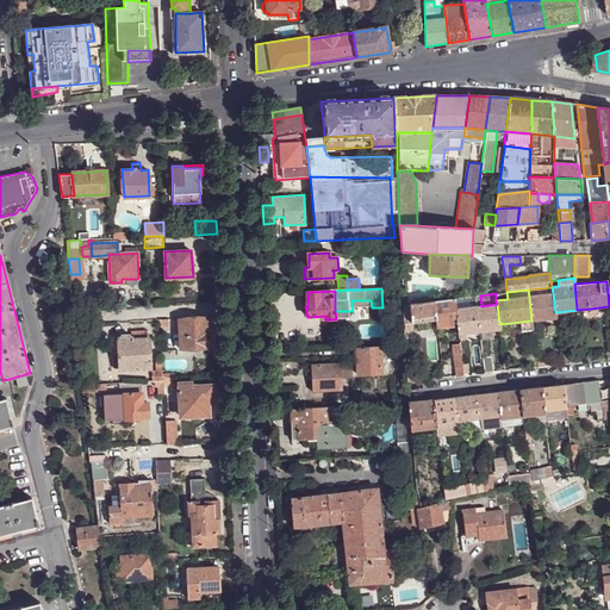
[(546,318),(555,317),(555,312),(553,293),(529,297),(531,321),(546,318)]
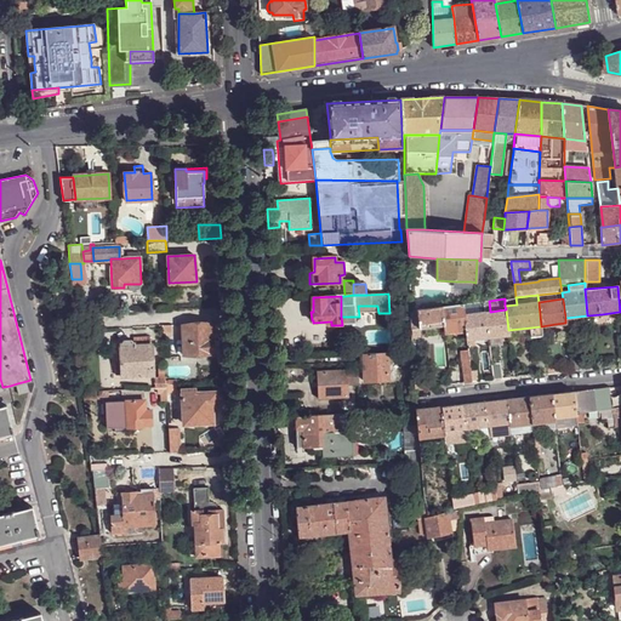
[(488,337),(508,336),(508,330),(506,309),(490,312),(489,301),(484,301),(485,313),(488,337)]
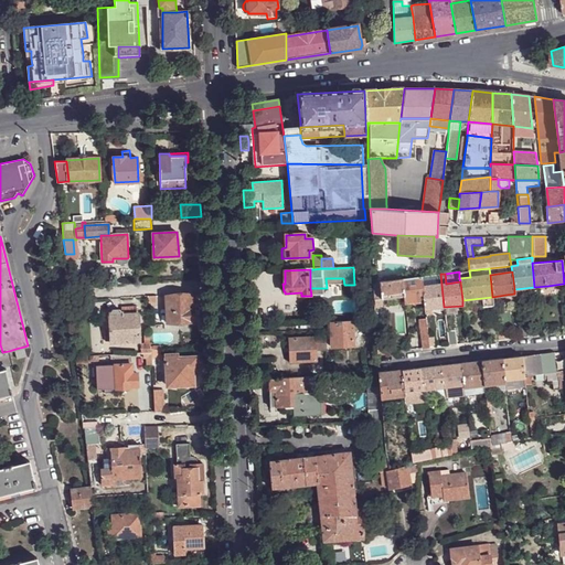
[(422,299),(424,299),(423,287),(422,276),(402,278),(404,297),(404,301),(413,301),(415,302),(420,302),(422,300),(422,299)]
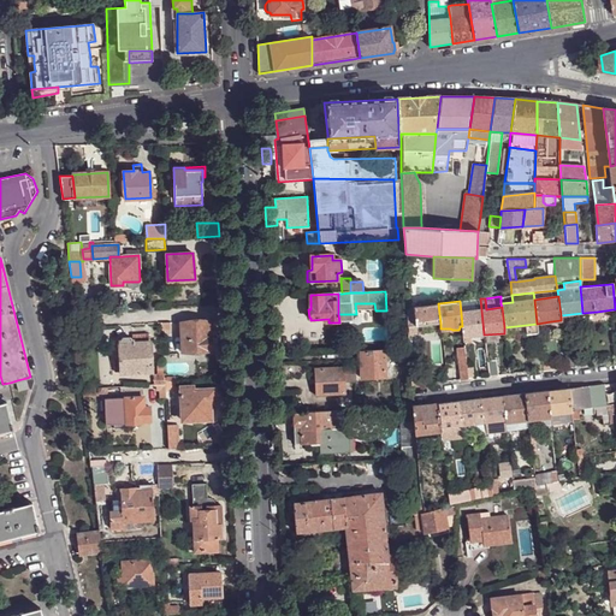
[(415,326),(440,324),(438,303),(414,307),(415,326)]
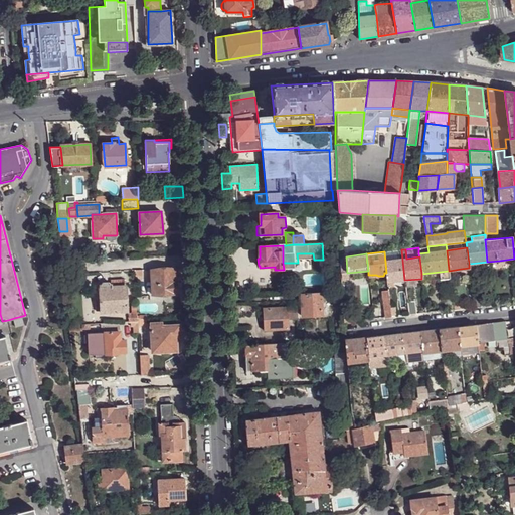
[(387,283),(404,280),(402,260),(385,262),(386,273),(387,283)]
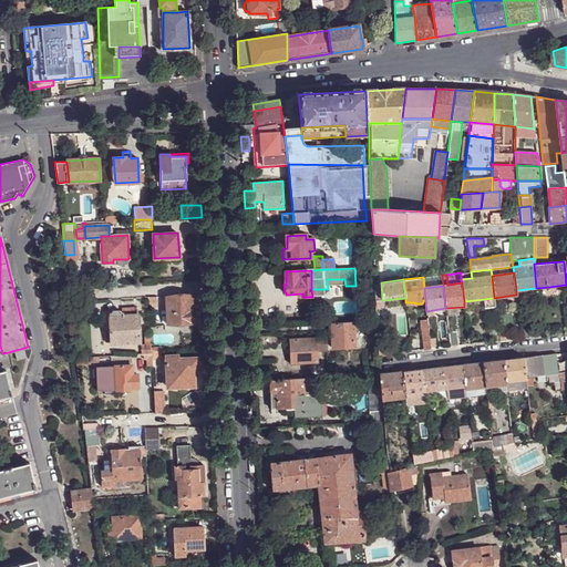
[(193,295),(166,296),(167,325),(200,322),(199,305),(194,306),(194,300),(199,299),(199,297),(194,297),(193,295)]
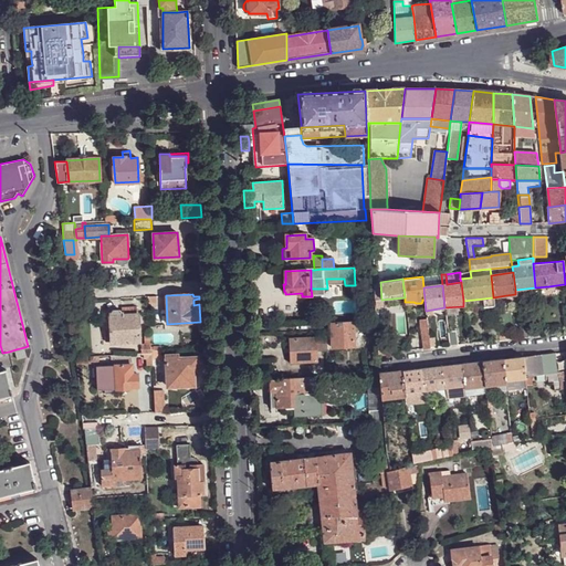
[(484,307),(494,305),(493,297),(483,299),(484,307)]
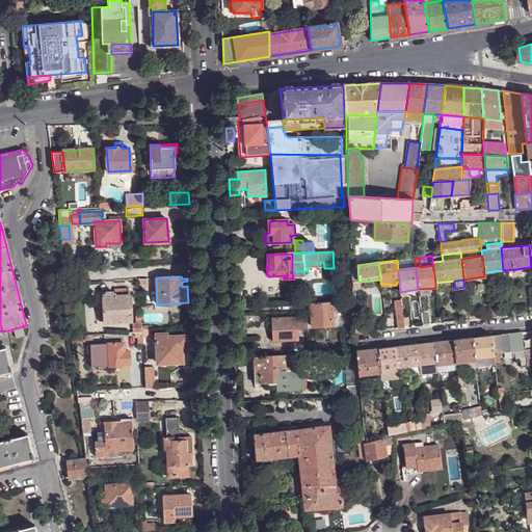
[(115,296),(115,293),(103,293),(104,322),(131,321),(130,295),(128,295),(128,289),(120,289),(120,293),(120,296),(115,296)]
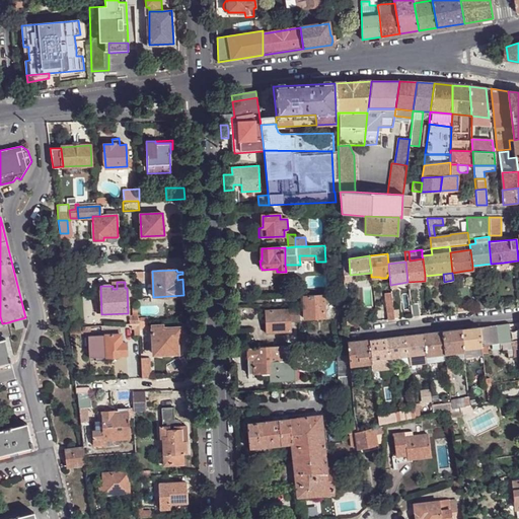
[(477,309),(485,309),(483,295),(475,295),(477,309)]
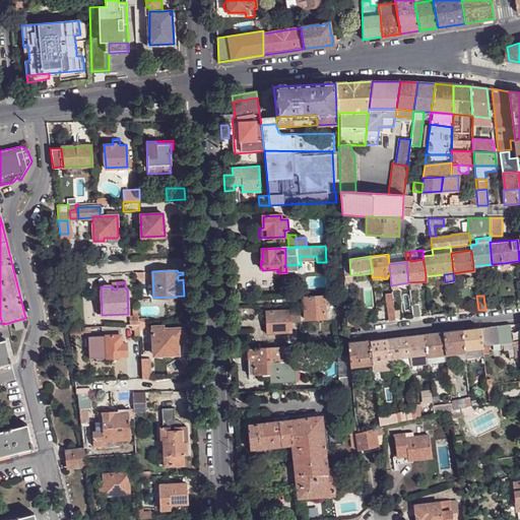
[(325,318),(325,297),(304,298),(305,320),(325,318)]
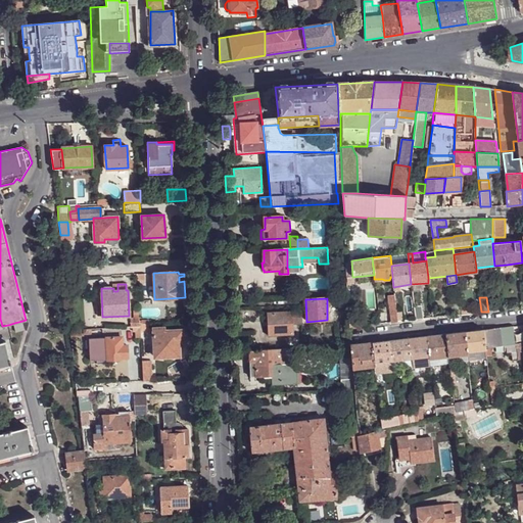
[(453,316),(460,315),(459,305),(459,301),(450,302),(453,316)]
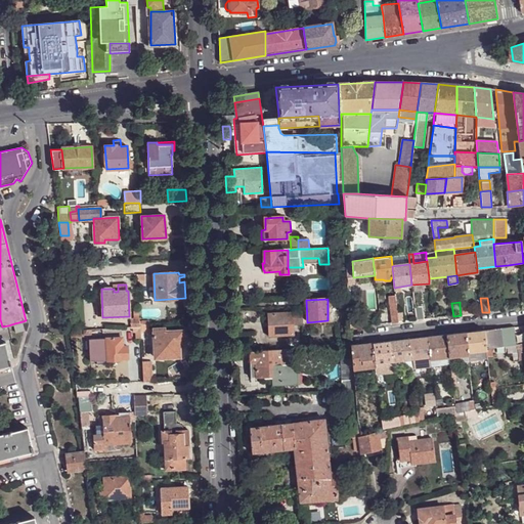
[(416,320),(424,319),(422,306),(415,307),(416,320)]
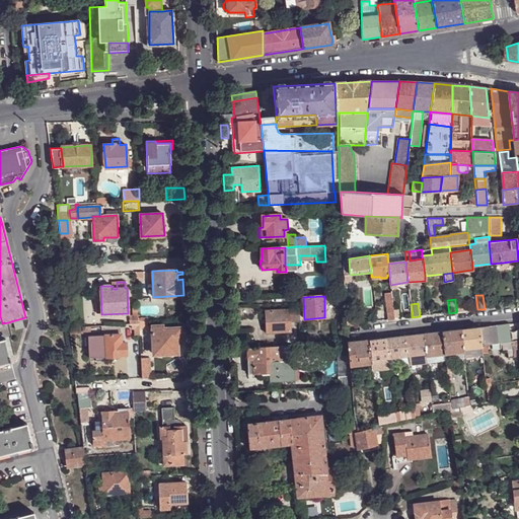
[(298,308),(290,309),(291,321),(298,321),(298,308)]
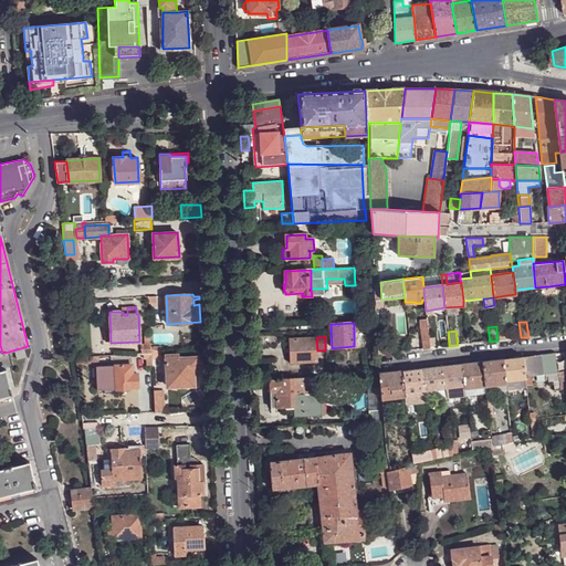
[(317,350),(316,337),(289,338),(290,364),(317,363),(317,350)]
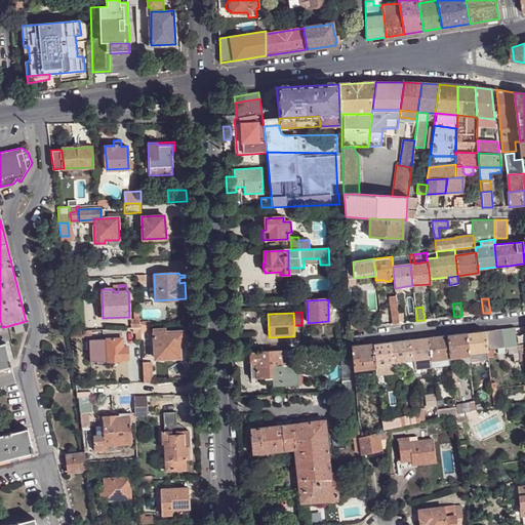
[(129,320),(129,328),(140,328),(140,324),(139,319),(129,320)]
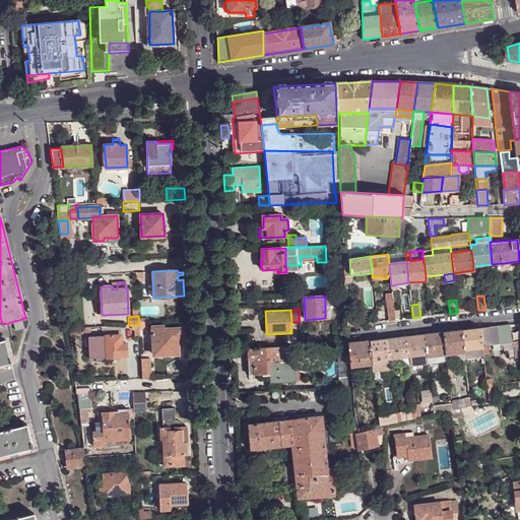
[(346,326),(353,325),(353,317),(345,318),(346,326)]
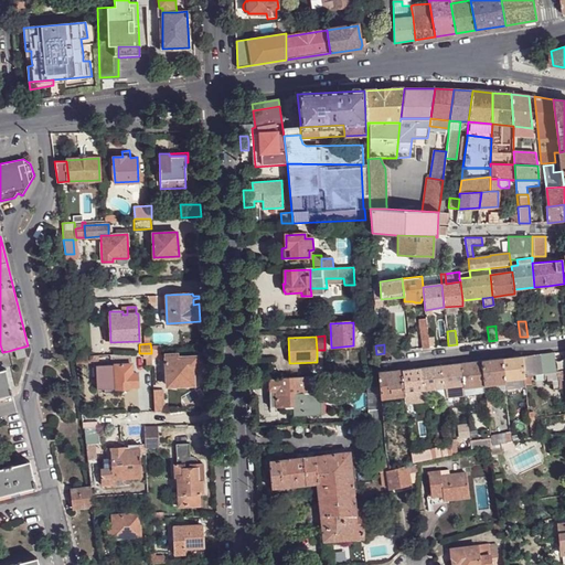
[(27,355),(24,347),(16,349),(18,358),(27,355)]
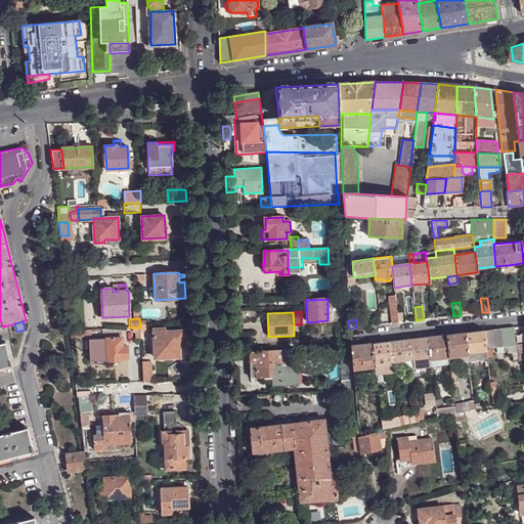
[(511,328),(484,331),(486,348),(507,346),(515,345),(515,340),(514,326),(511,328)]
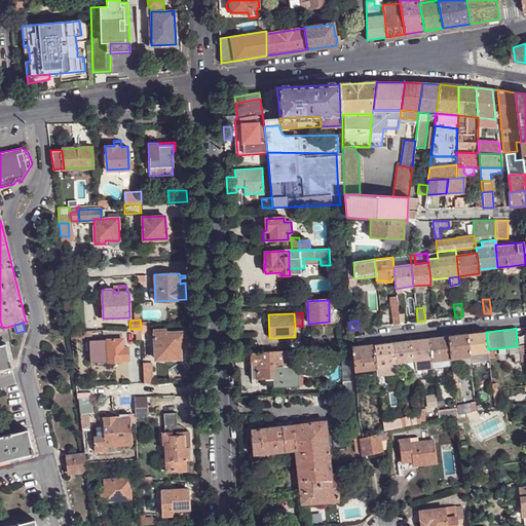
[(129,329),(130,333),(136,333),(136,340),(141,339),(141,332),(141,329),(129,329)]
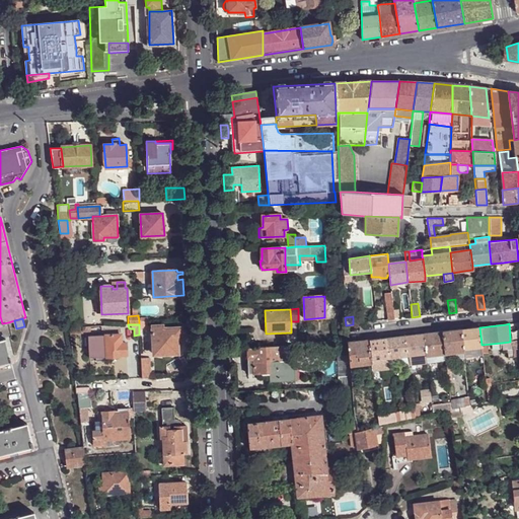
[(106,361),(106,357),(119,356),(119,355),(126,355),(126,343),(121,343),(120,325),(101,325),(101,335),(87,336),(88,357),(95,357),(95,361),(106,361)]
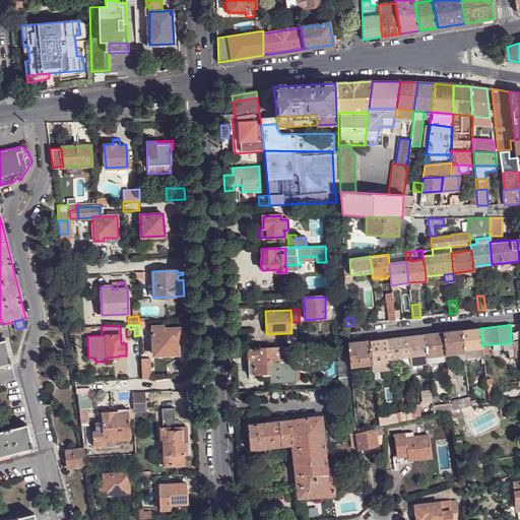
[(163,329),(163,327),(163,326),(152,326),(153,354),(178,353),(177,340),(181,339),(180,329),(168,329),(163,329)]
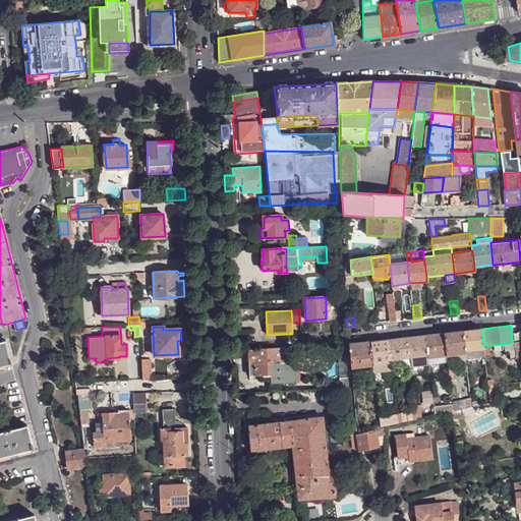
[(481,329),(462,331),(464,351),(483,349),(483,346),(481,329)]
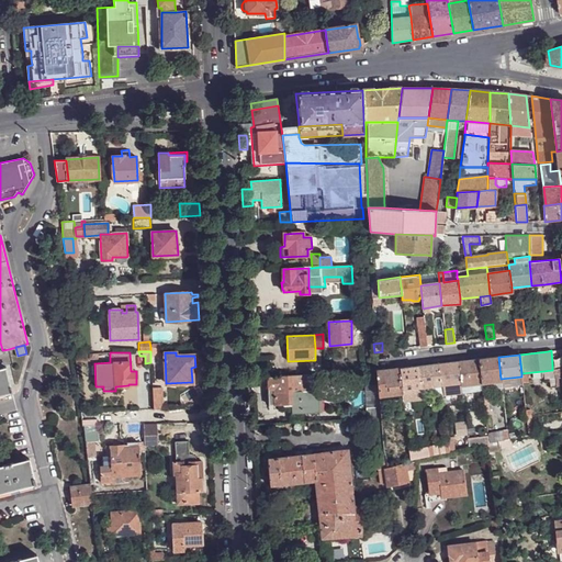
[(498,357),(479,359),(481,384),(502,382),(501,379),(498,357)]
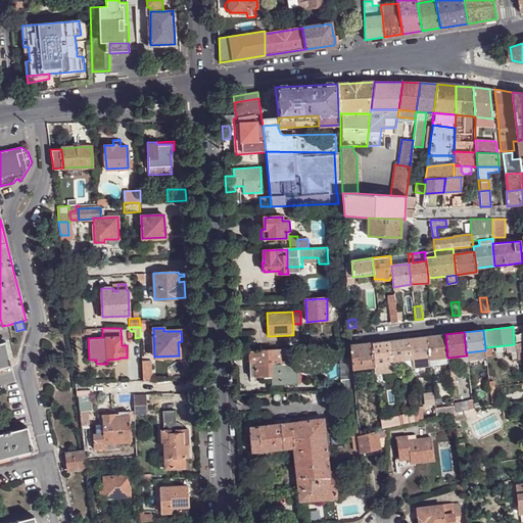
[(445,334),(426,336),(429,357),(429,360),(447,358),(445,334)]
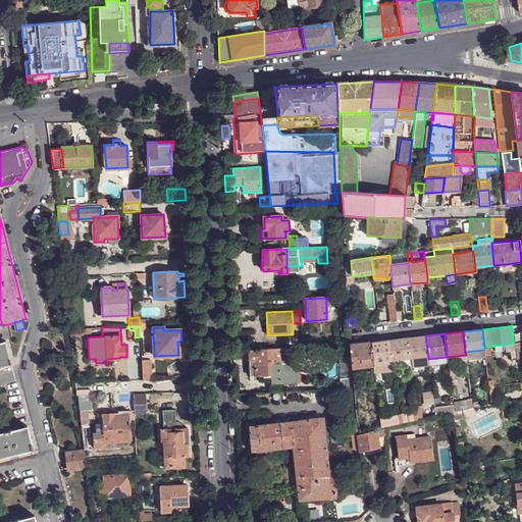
[(425,335),(407,337),(409,359),(428,356),(425,335)]
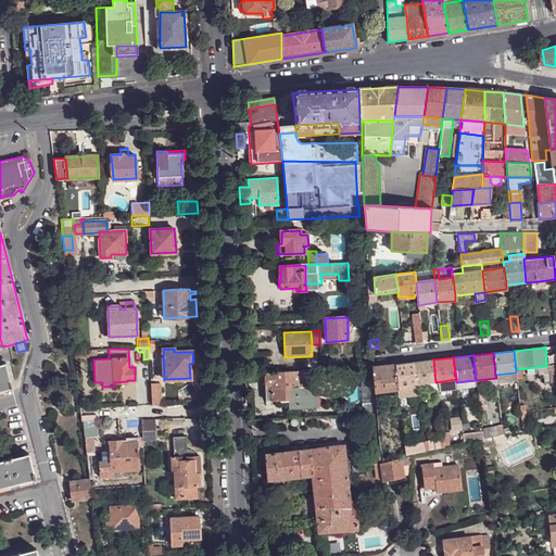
[(433,359),(413,363),(416,384),(436,382),(433,359)]
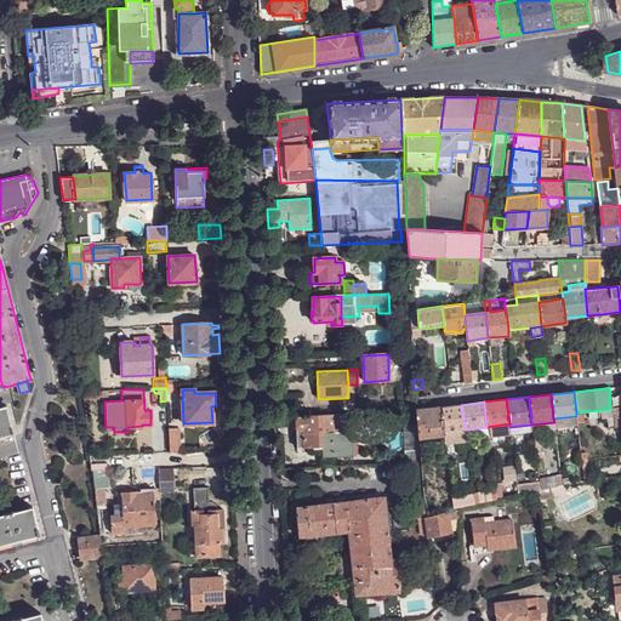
[(0,437),(13,433),(12,427),(6,405),(0,406),(0,437)]
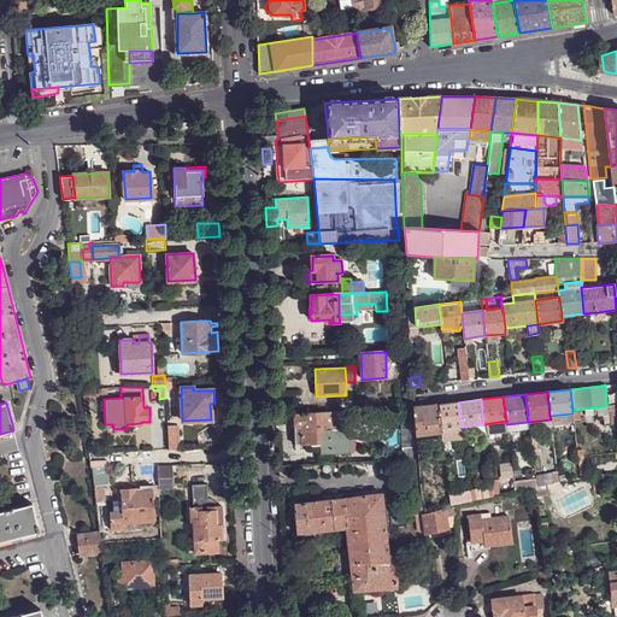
[(458,403),(438,405),(441,428),(462,427),(458,403)]
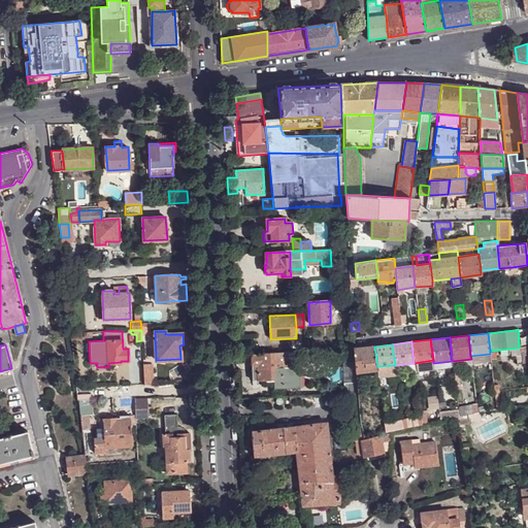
[(374,347),(353,349),(353,350),(354,360),(356,372),(377,369),(377,366),(374,347)]
